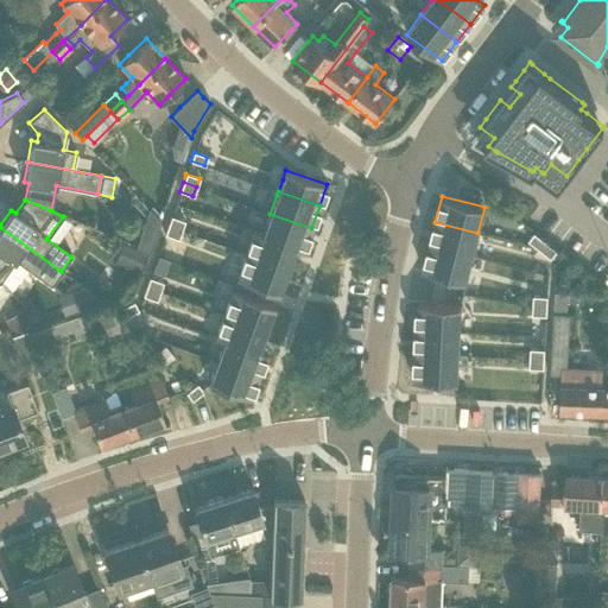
[(149,209),(134,247),(149,252),(159,220),(149,209)]
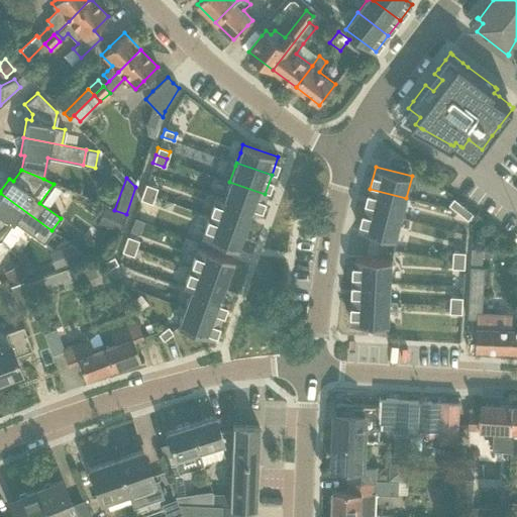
[(223,199),(222,201),(249,211),(257,214),(265,194),(229,182),(223,199)]
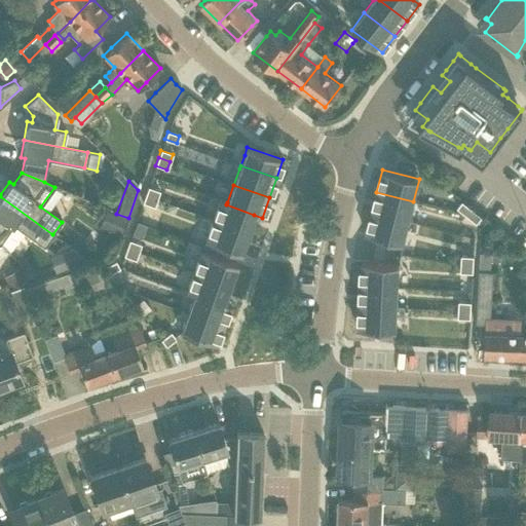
[(147,189),(144,197),(156,201),(158,193),(147,189)]
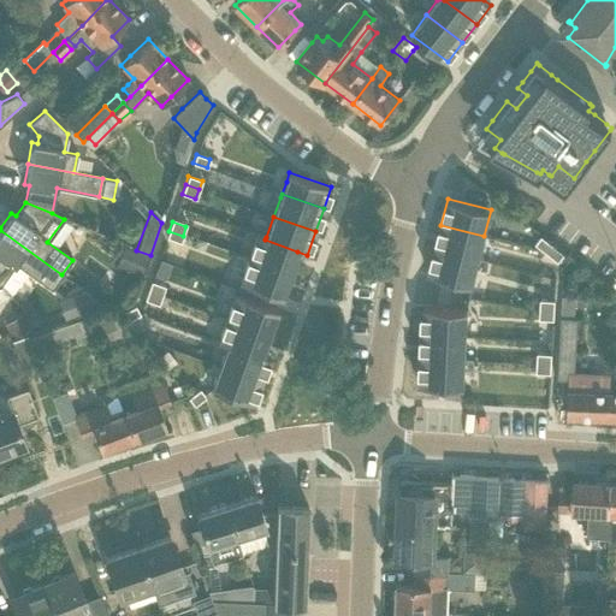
[(440,225),(434,248),(479,259),(484,236),(440,225)]
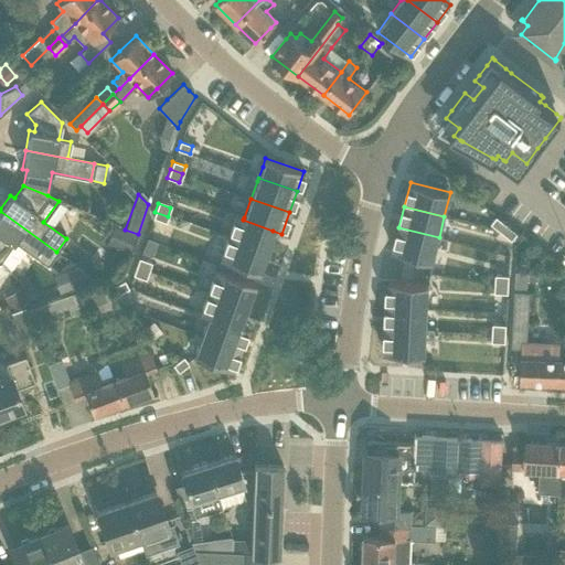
[(0,260),(0,262),(7,268),(8,270),(24,249),(48,266),(56,252),(0,211),(0,260)]
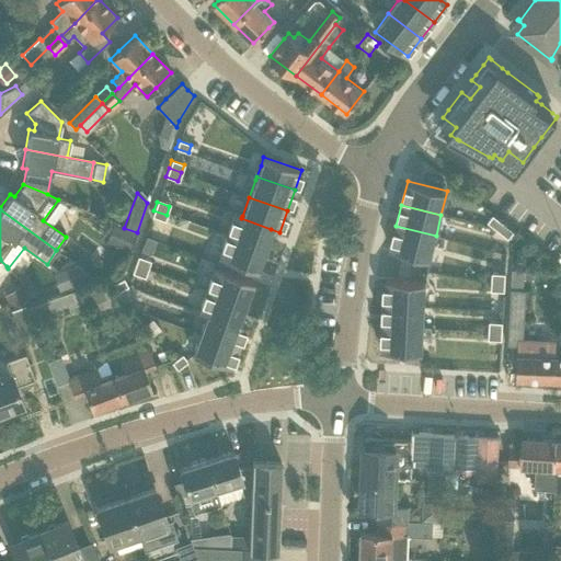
[(153,210),(150,219),(163,224),(167,215),(153,210)]
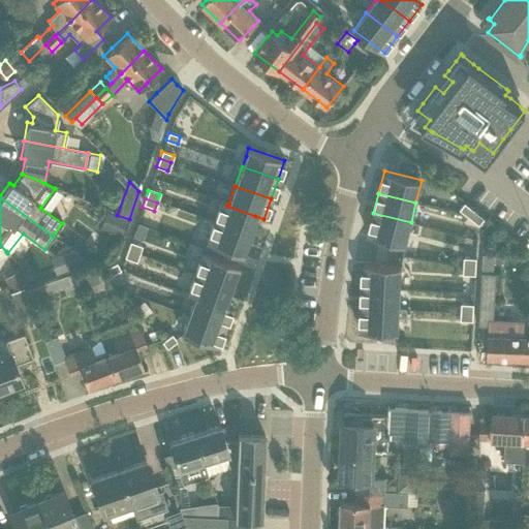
[(220,200),(212,222),(248,236),(255,216),(227,206),(228,204),(220,200)]
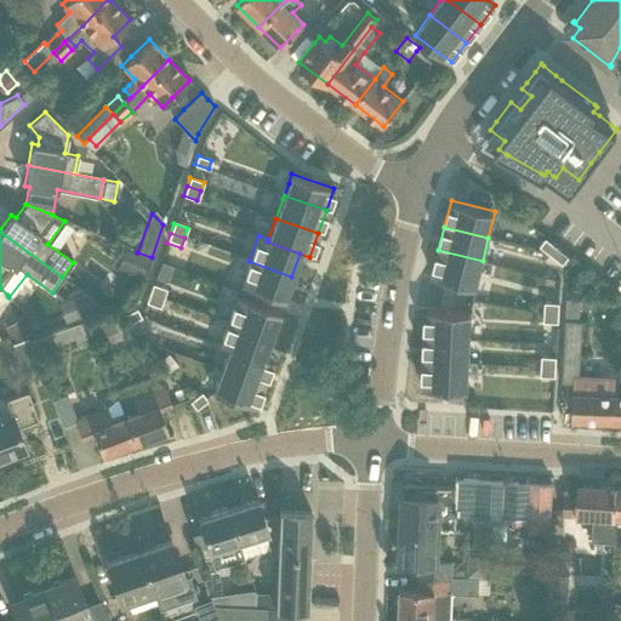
[(546,238),(540,245),(551,255),(557,246),(546,238)]
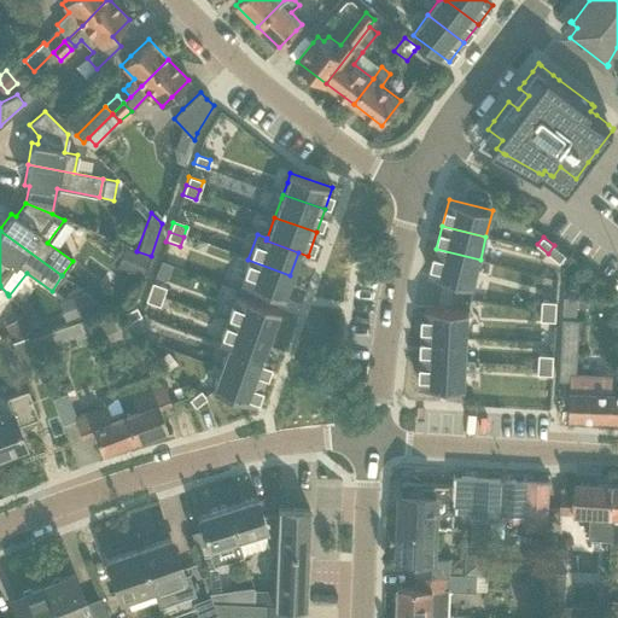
[(554,245),(548,254),(560,262),(566,255),(554,245)]
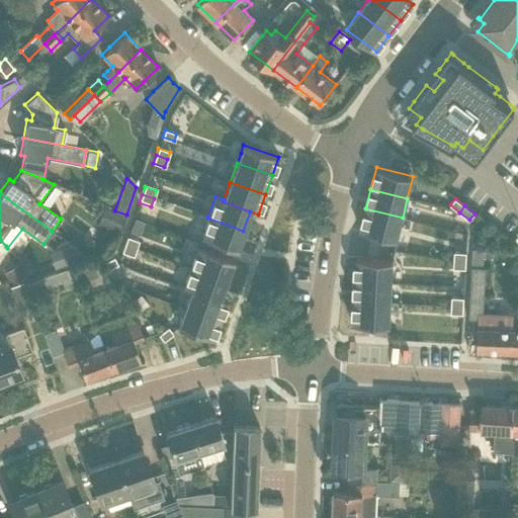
[(104,206),(98,224),(105,227),(117,232),(122,217),(123,214),(104,206)]
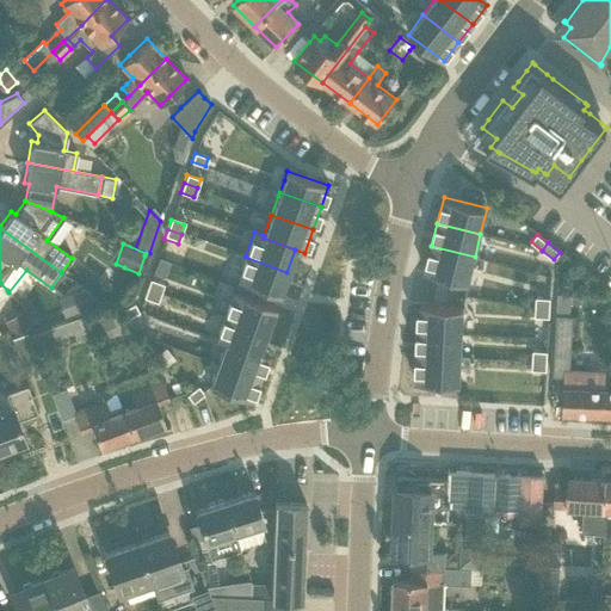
[(431,246),(425,272),(468,283),(475,257),(431,246)]
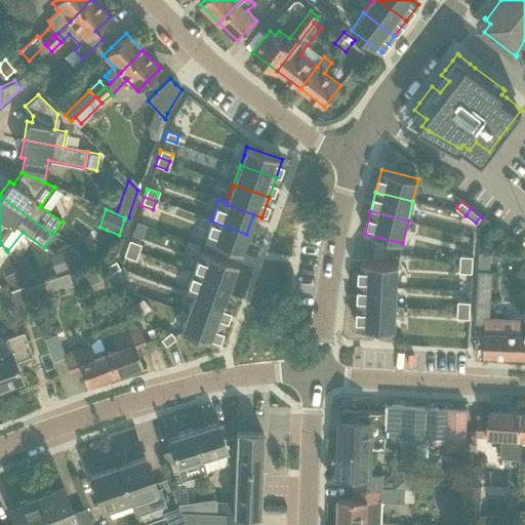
[(210,220),(203,240),(239,253),(246,234),(210,220)]
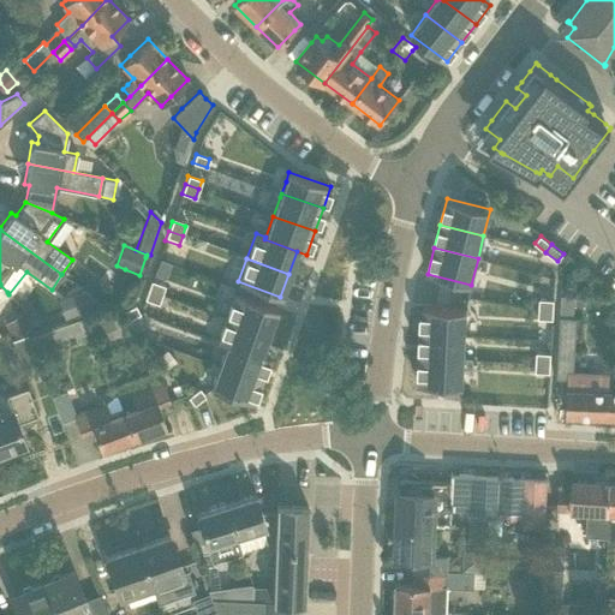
[(356,273),(352,308),(366,309),(369,274),(356,273)]
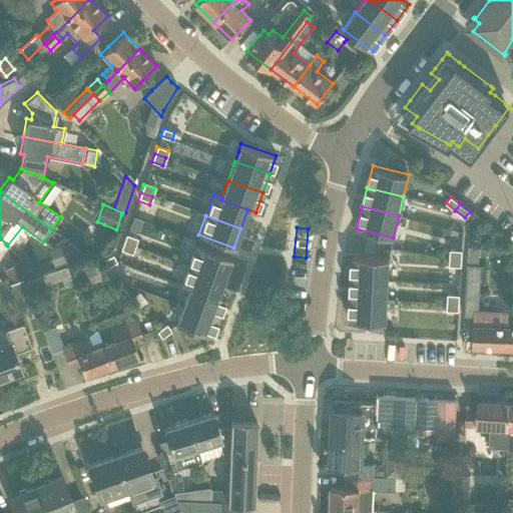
[(126,232),(123,239),(135,243),(137,236),(126,232)]
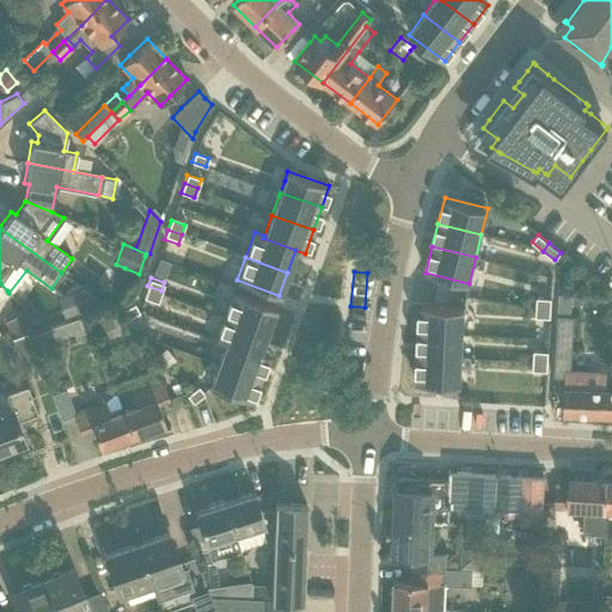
[(147,286),(145,295),(158,300),(161,291),(147,286)]
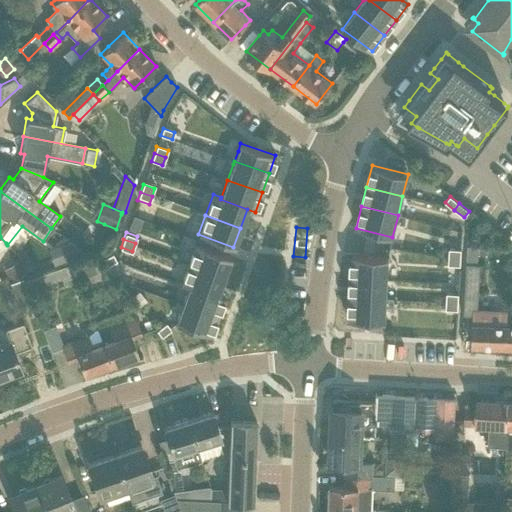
[(58,259),(53,260),(55,266),(71,261),(64,243),(61,244),(62,247),(64,252),(65,256),(58,259)]
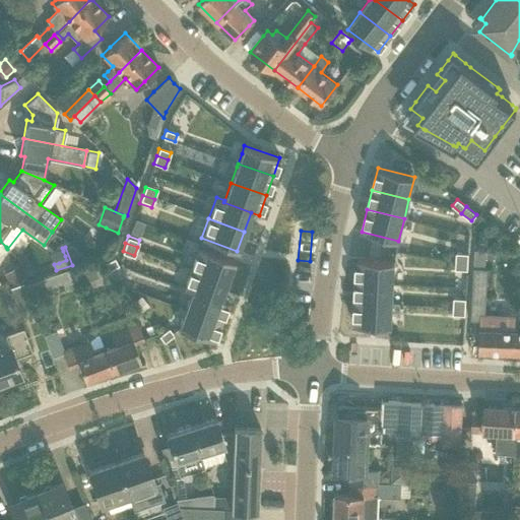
[(198,247),(191,266),(226,279),(234,260),(198,247)]
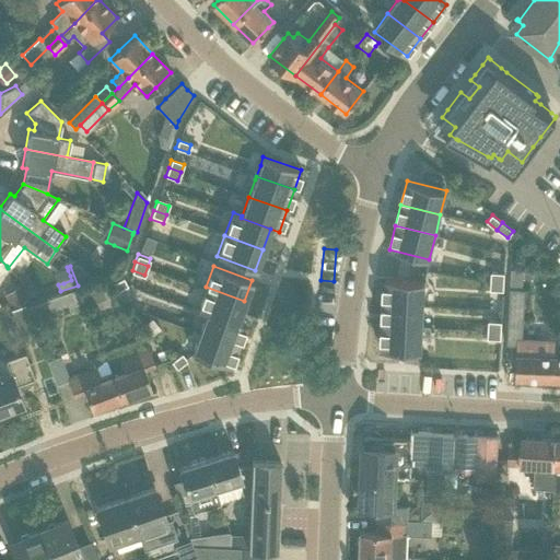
[(512,271),(508,323),(506,345),(517,346),(516,357),(515,378),(552,381),(552,356),(553,346),(553,326),(522,325),(524,290),(521,290),(522,271),(512,271)]
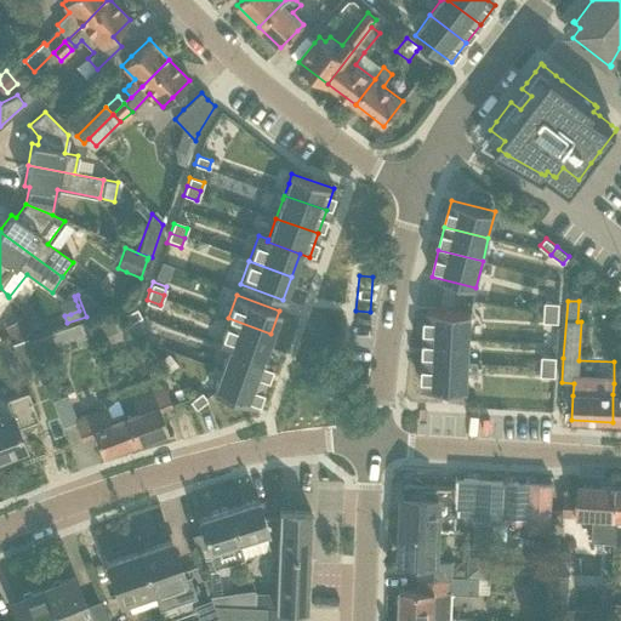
[(545,302),(543,312),(558,313),(559,303),(545,302)]
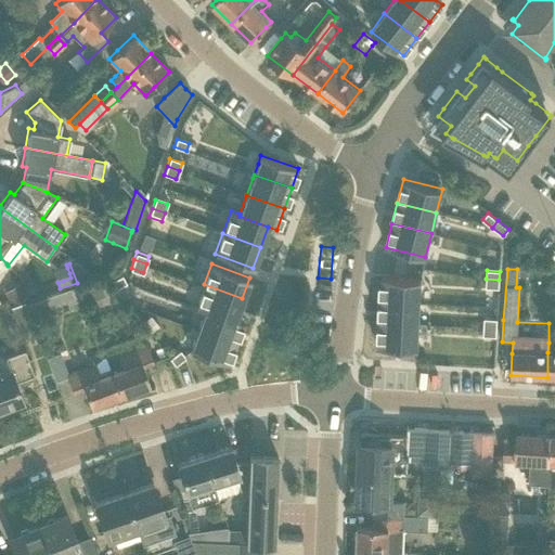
[(107,292),(101,275),(79,284),(85,300),(88,309),(111,300),(107,292)]
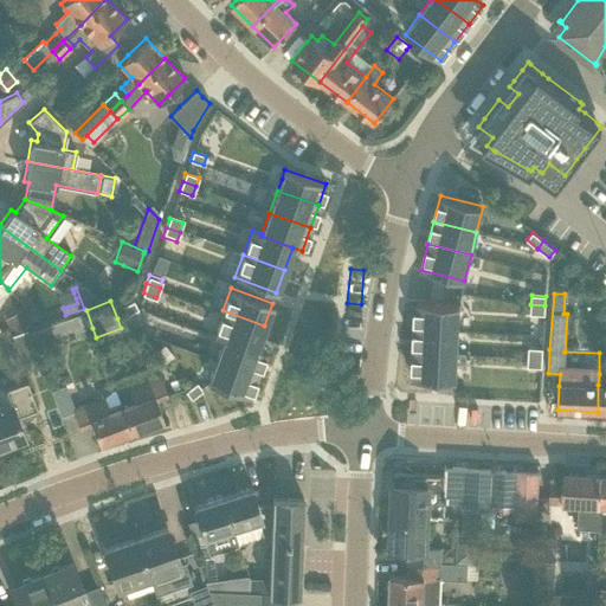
[(133,301),(121,308),(124,316),(137,309),(133,301)]
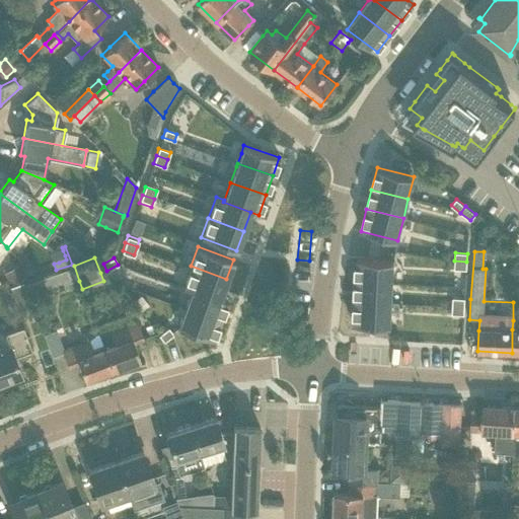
[(356,260),(355,282),(392,284),(393,261),(356,260)]
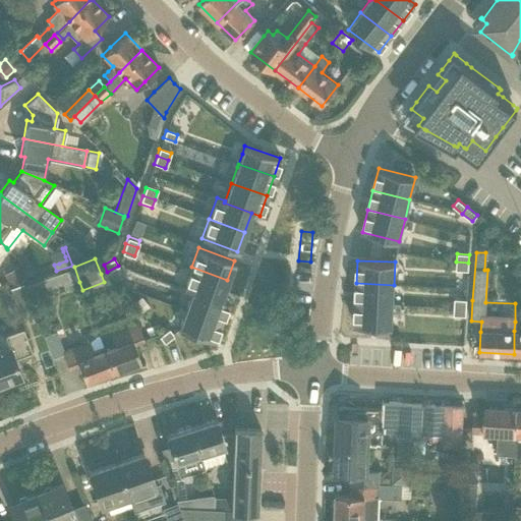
[(456,262),(456,270),(468,271),(468,263),(456,262)]
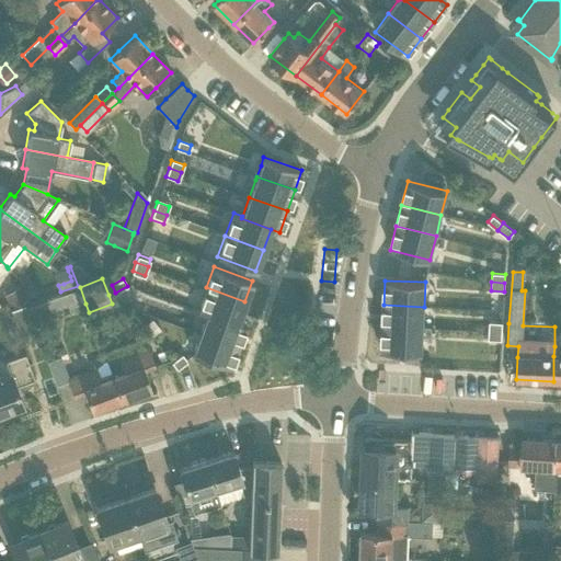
[(206,287),(197,311),(206,315),(207,312),(237,322),(244,301),(206,287)]
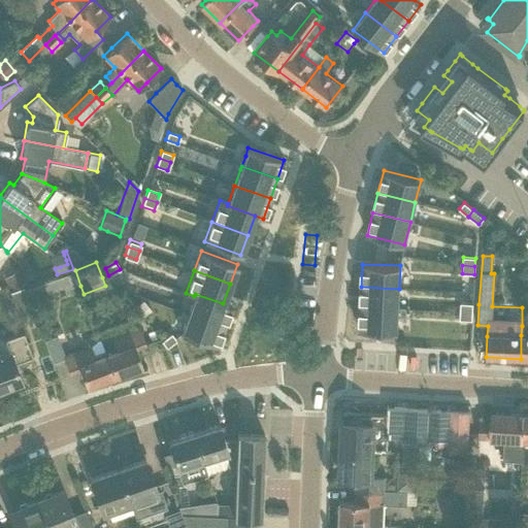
[(70,273),(25,290),(29,302),(75,287),(70,273)]
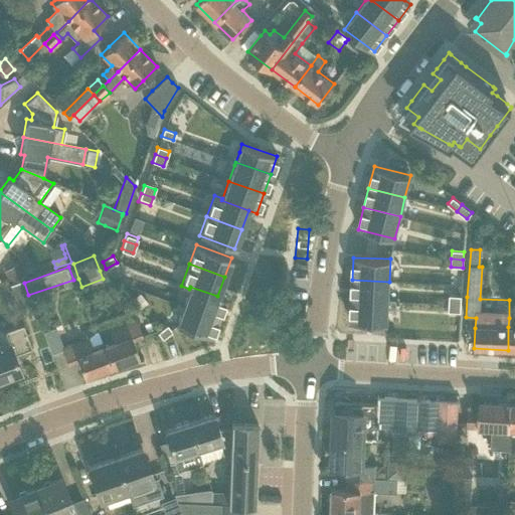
[(18,268),(5,275),(6,277),(10,283),(23,276),(19,269),(18,268)]
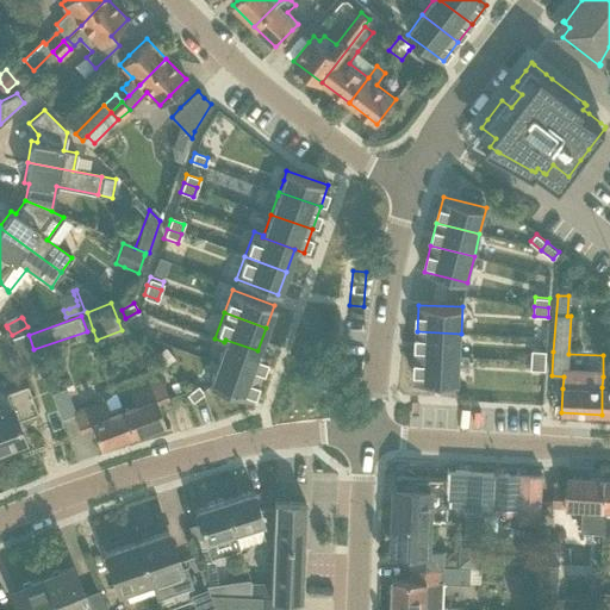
[(417,331),(416,354),(460,356),(461,334),(417,331)]
